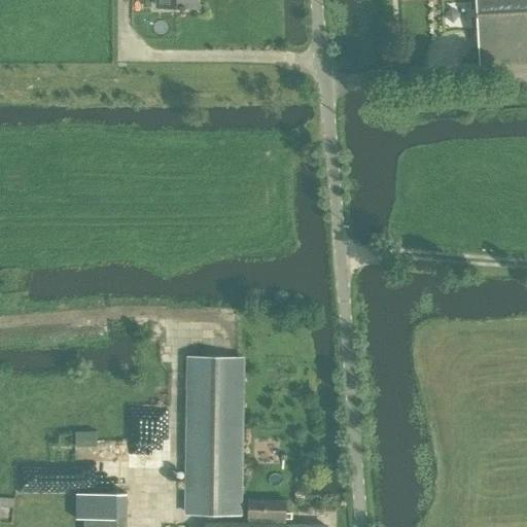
[(157,0),(157,6),(180,6),(180,8),(184,8),(184,6),(192,6),(192,0),(157,0)]
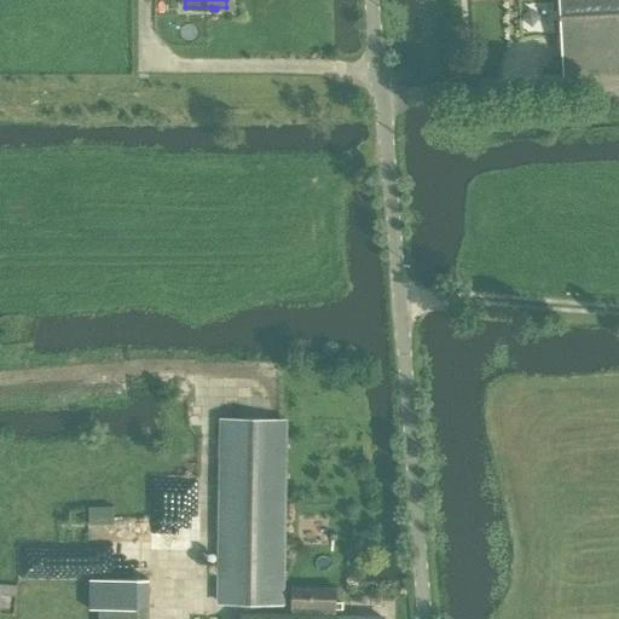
[(618,0),(559,0),(562,75),(618,71),(618,0)]
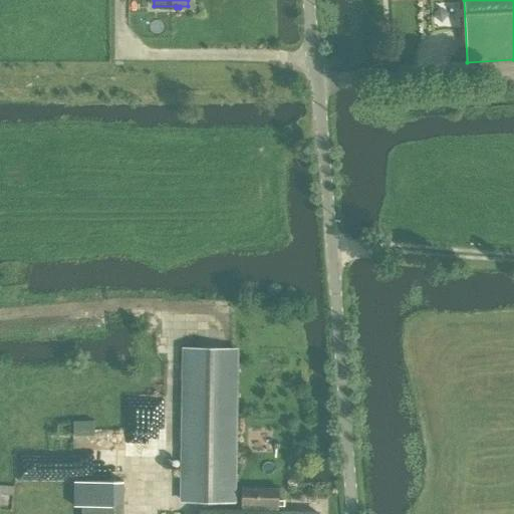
[(231,503),(233,347),(187,347),(185,502),(231,503)]
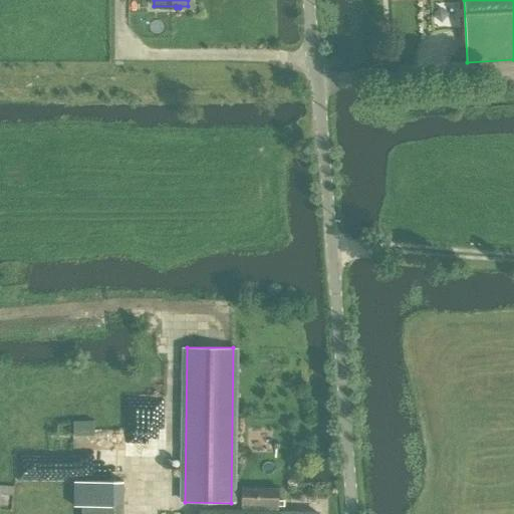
[(123,513),(123,481),(73,481),(73,505),(81,505),(81,513),(123,513)]
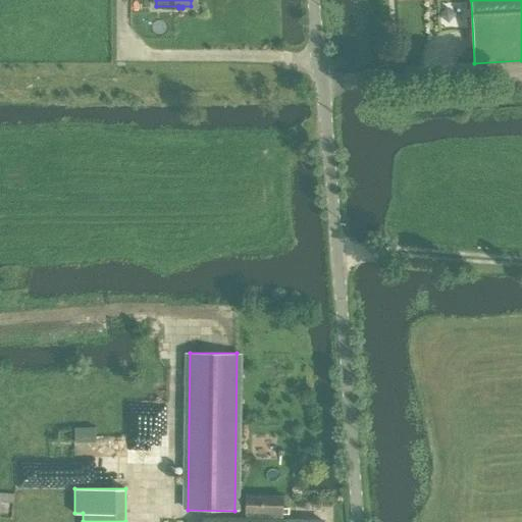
[(0,502),(13,503),(13,494),(0,492),(0,502)]
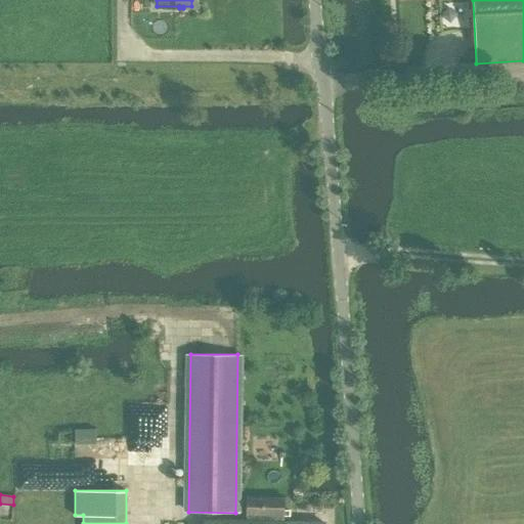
[(282,522),(285,497),(247,496),(246,521),(205,520),(205,523),(322,523),(323,522),(282,522)]
